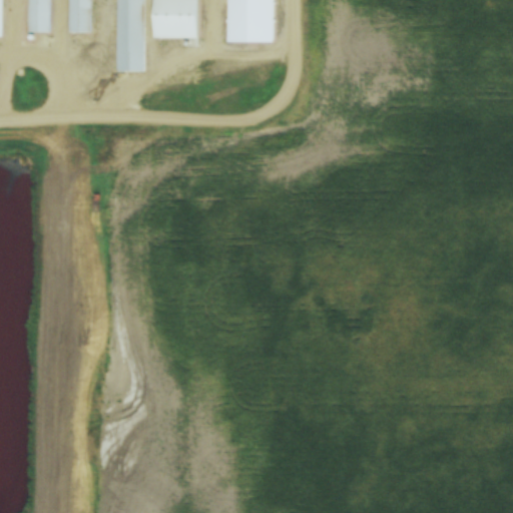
[(29,0),(30,33),(52,33),(51,0),(29,0)]
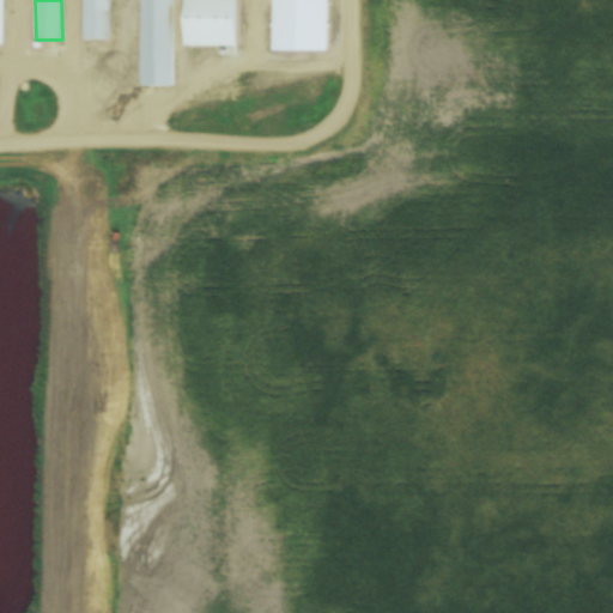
[(111,0),(84,0),(84,40),(111,41),(111,0)]
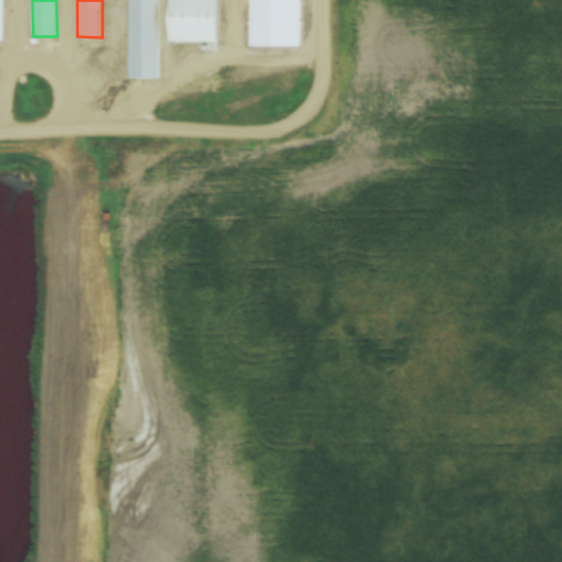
[(130,0),(130,79),(159,79),(159,0),(130,0)]
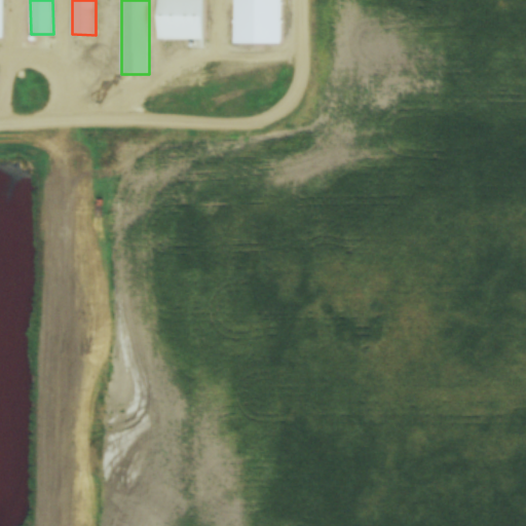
[(203,41),(203,0),(159,0),(159,40),(203,41)]
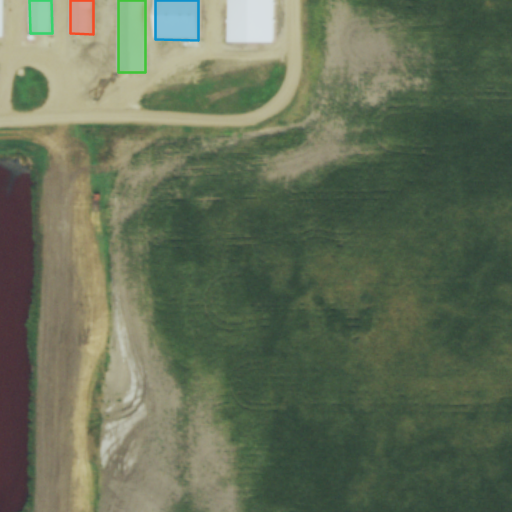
[(274,0),(228,0),(229,41),(275,41),(274,0)]
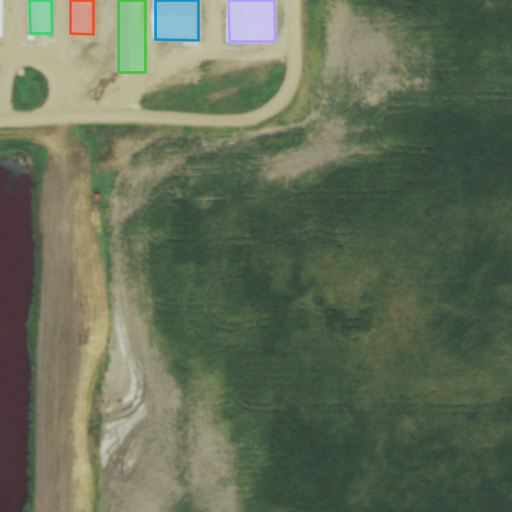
All buildings are outlined.
